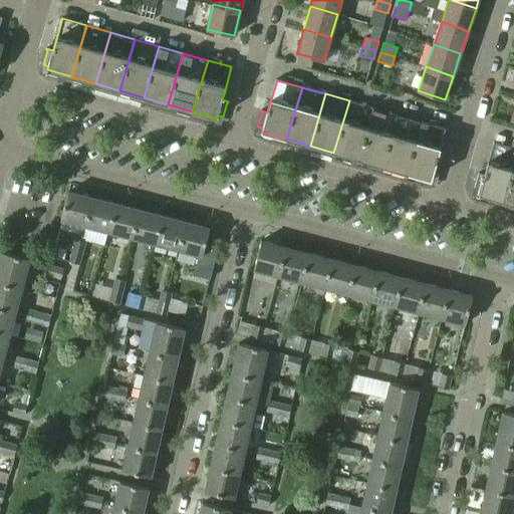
[(357,160),(373,107),(349,100),(333,153),(357,160)]
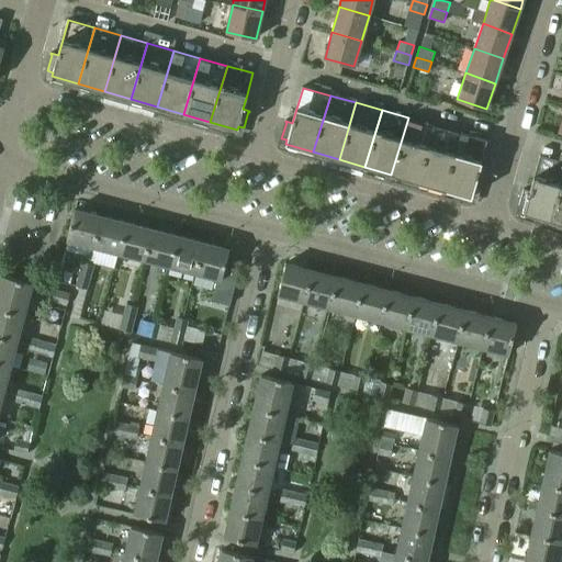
[(418,182),(436,125),(408,117),(391,175),(418,182)]
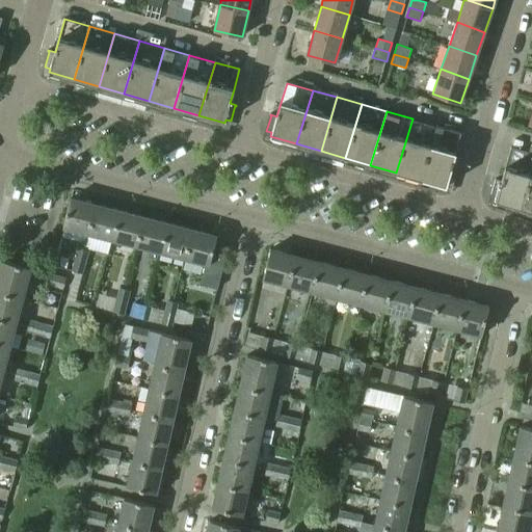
[(420,179),(436,126),(413,118),(396,173),(420,179)]
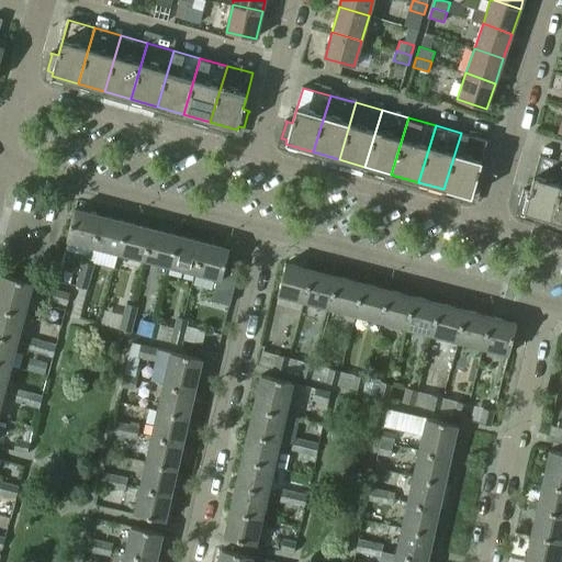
[(482,161),(487,141),(461,133),(444,189),(471,197),(472,193),(478,194),(482,178),(483,179),(484,178),(478,176),(482,161)]
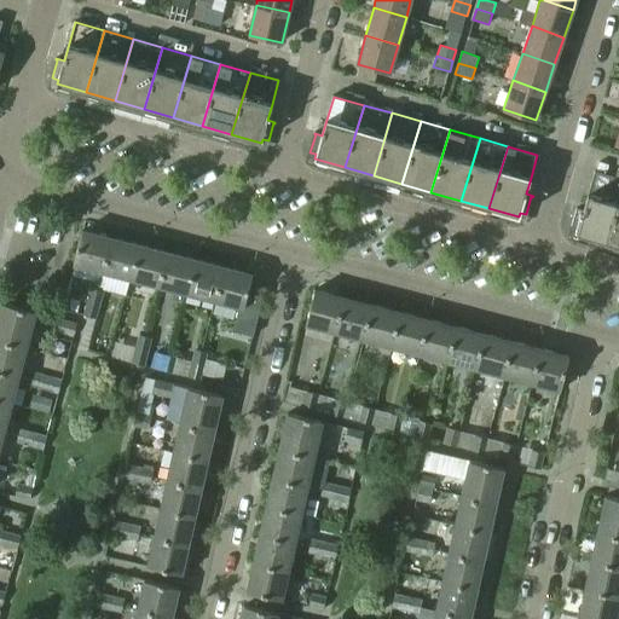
[(607,242),(618,200),(618,178),(595,172),(589,195),(583,210),(577,208),(577,209),(578,209),(572,227),(578,229),(576,233),(607,242)]
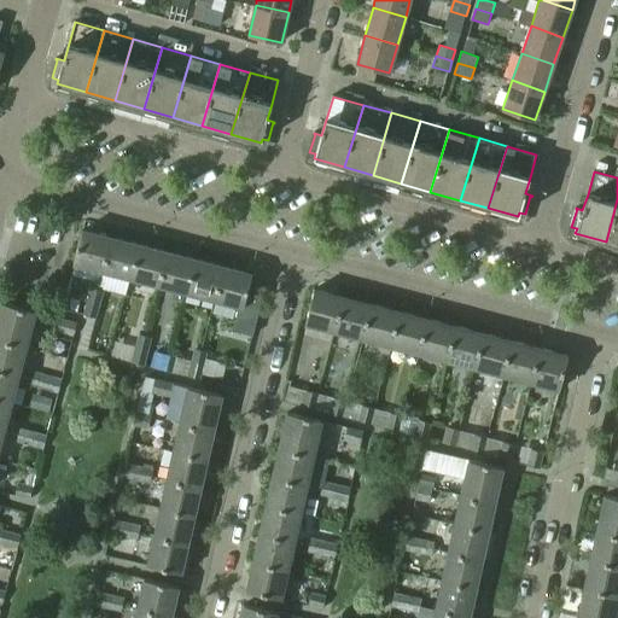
[(617,245),(617,199),(606,242),(617,245)]
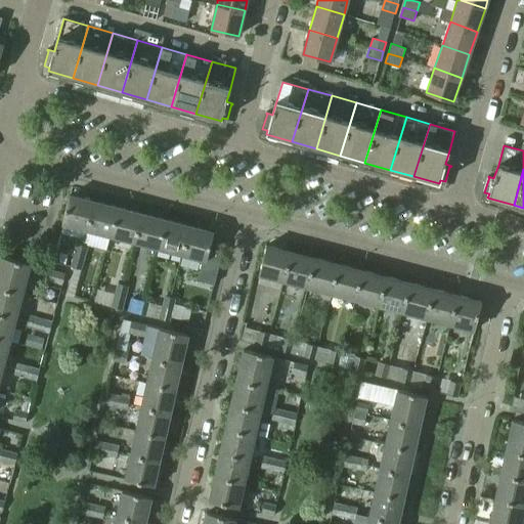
[(88,230),(95,202),(70,195),(62,224),(88,230)]
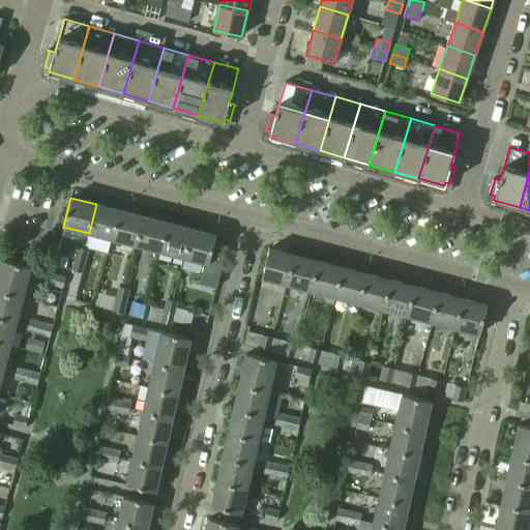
[(113,239),(120,210),(96,204),(89,233),(113,239)]
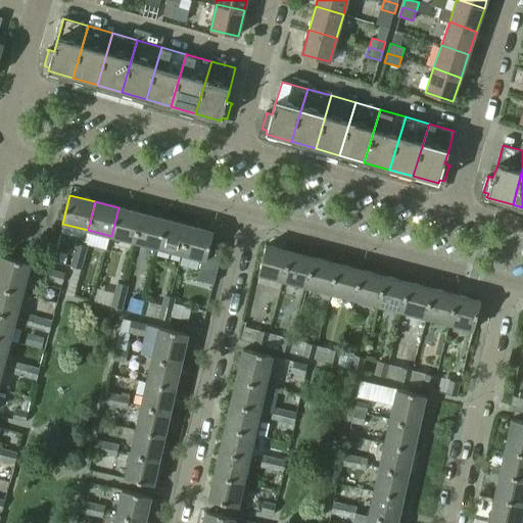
[(135,242),(142,214),(119,207),(111,236),(135,242)]
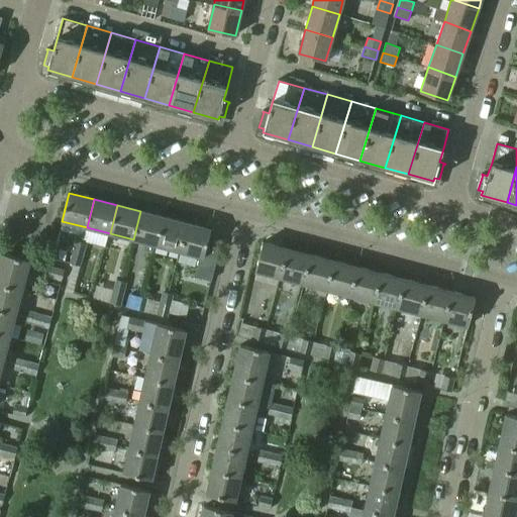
[(158,245),(165,217),(140,211),(133,239),(158,245)]
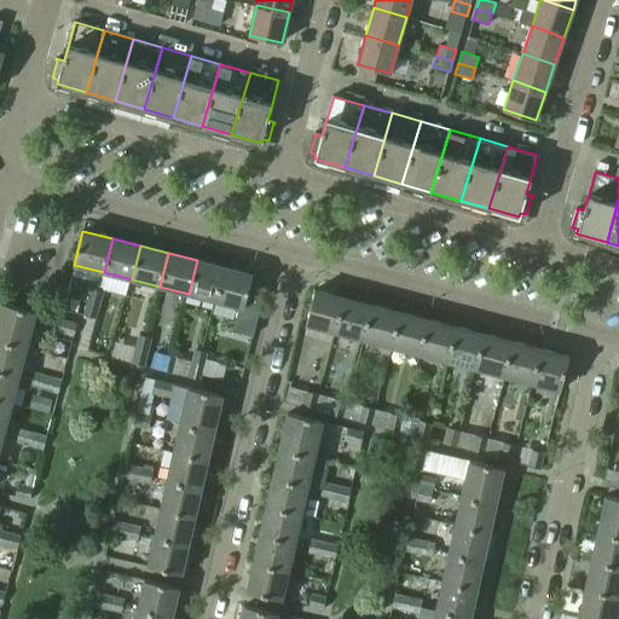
[(215,301),(224,267),(197,260),(189,294),(215,301)]
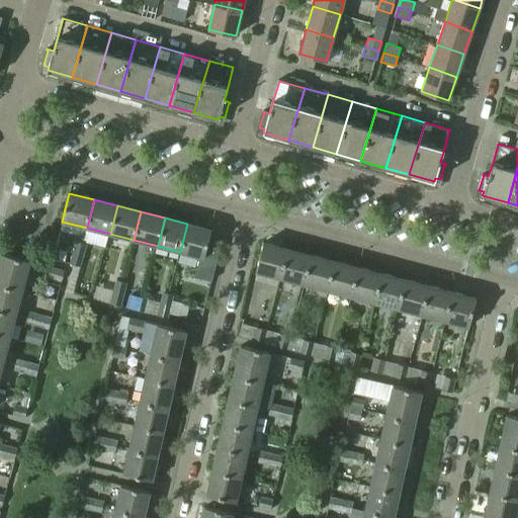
[(211,281),(221,245),(208,242),(211,230),(187,224),(180,252),(200,257),(195,277),(211,281)]
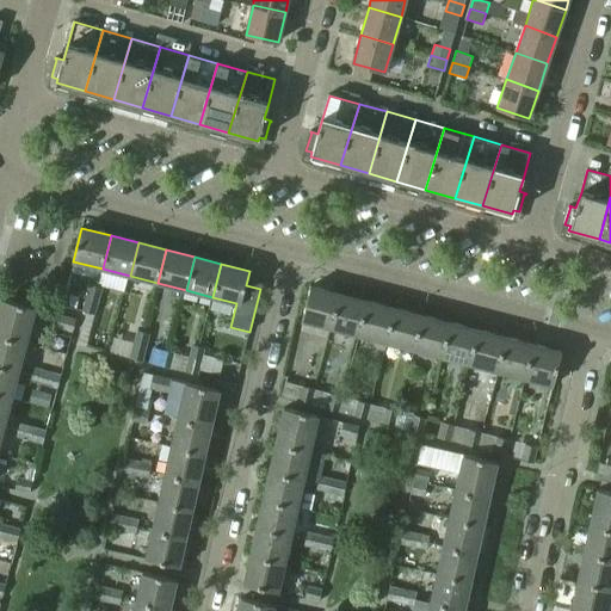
[(97,314),(104,288),(92,284),(85,312),(88,312),(97,314)]
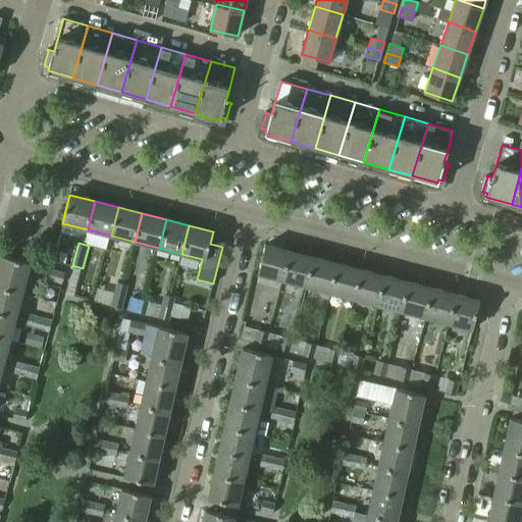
[(283,280),(292,252),(265,245),(258,274),(283,280)]
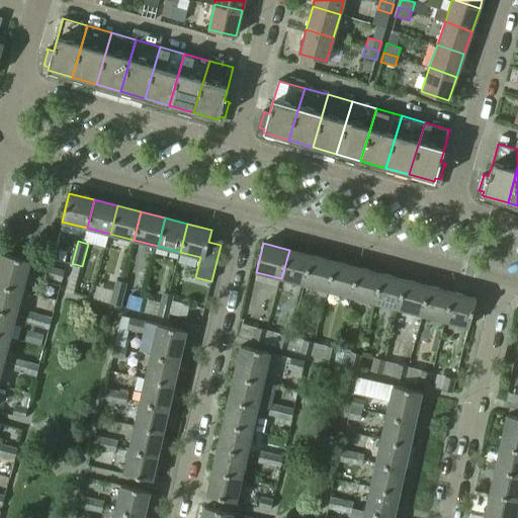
[(306,284),(313,256),(289,250),(281,278),(306,284)]
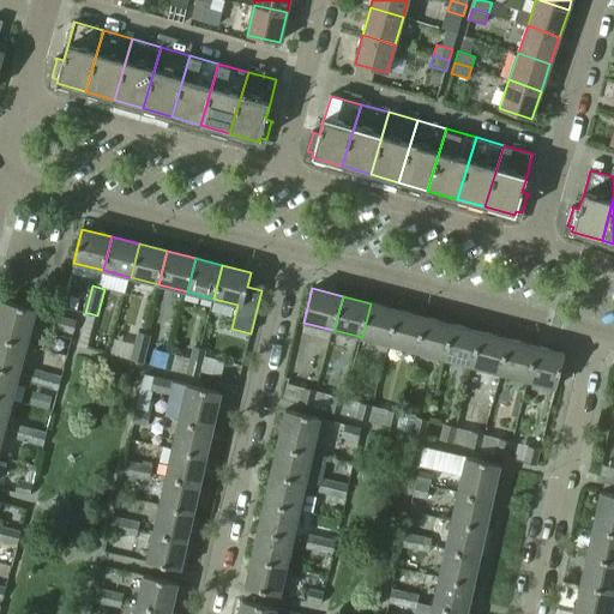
[(29,327),(34,309),(0,301),(0,302),(0,333),(23,341),(26,327),(29,327)]
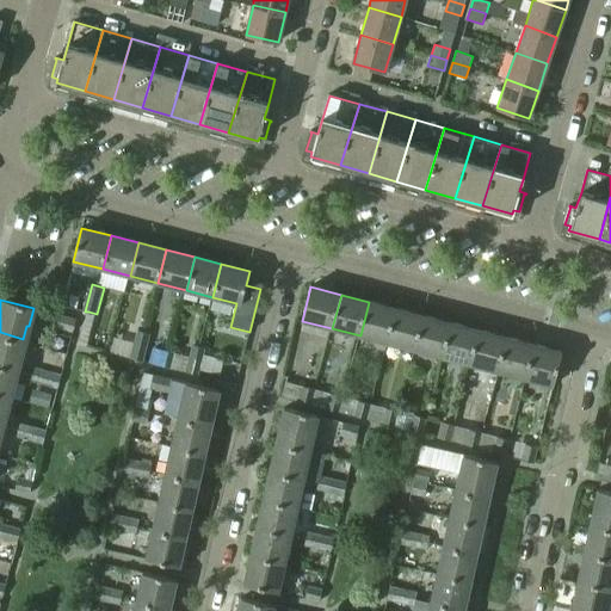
[(388,343),(397,309),(369,302),(360,335),(388,343)]
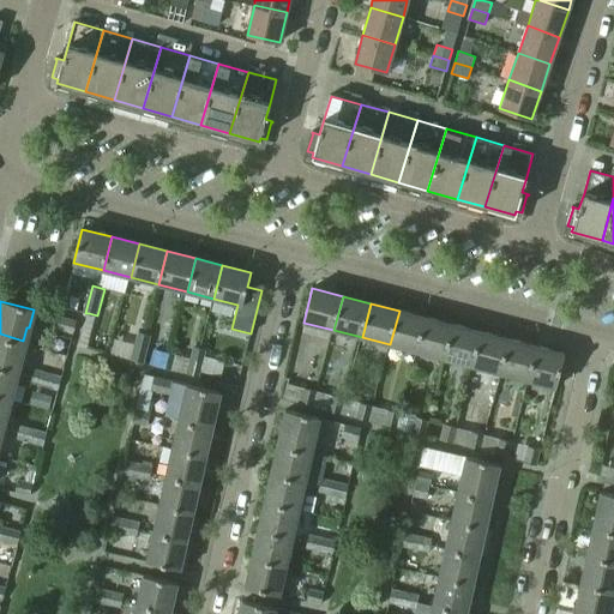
[(416,351),(426,318),(399,311),(390,344),(416,351)]
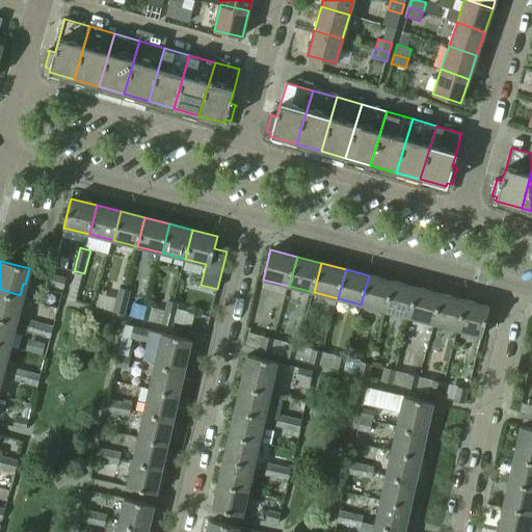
[(67,277),(53,273),(50,286),(63,289),(67,277)]
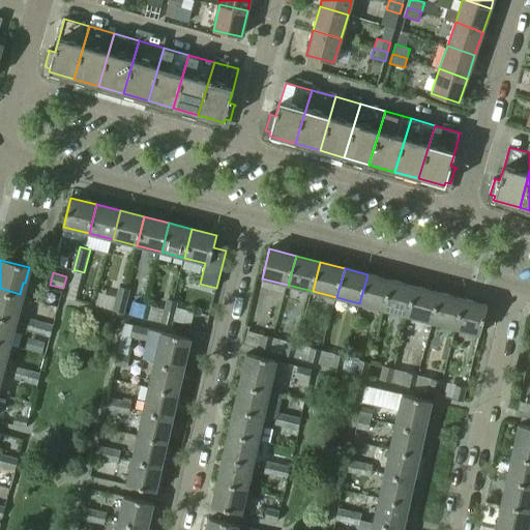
[(383,310),(391,281),(367,274),(359,303),(383,310)]
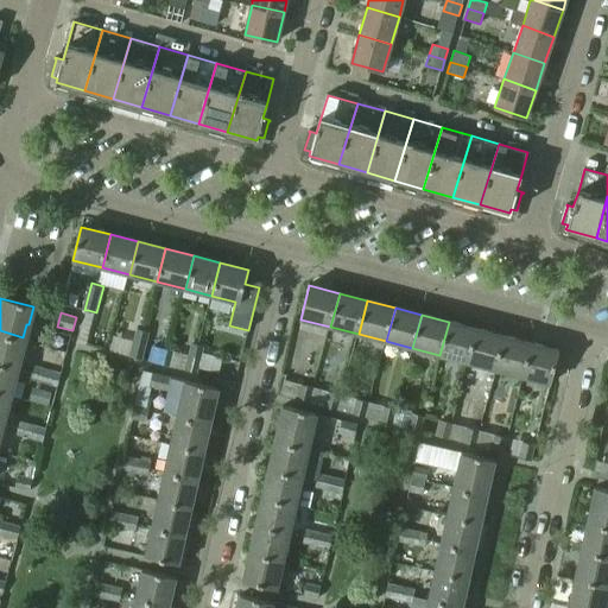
[(468,362),(476,329),(449,322),(439,355),(468,362)]
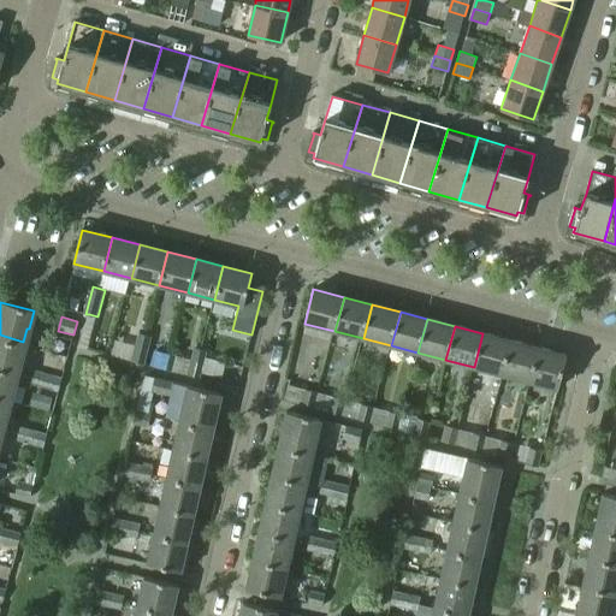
[(140,333),(132,360),(144,363),(152,337),(140,333)]
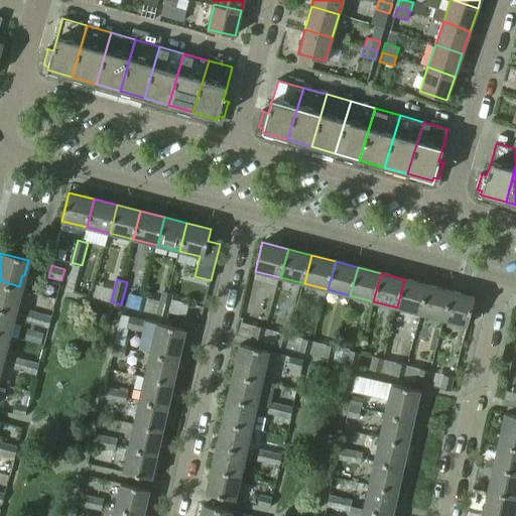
[(421,313),(429,286),(404,279),(397,307),(421,313)]
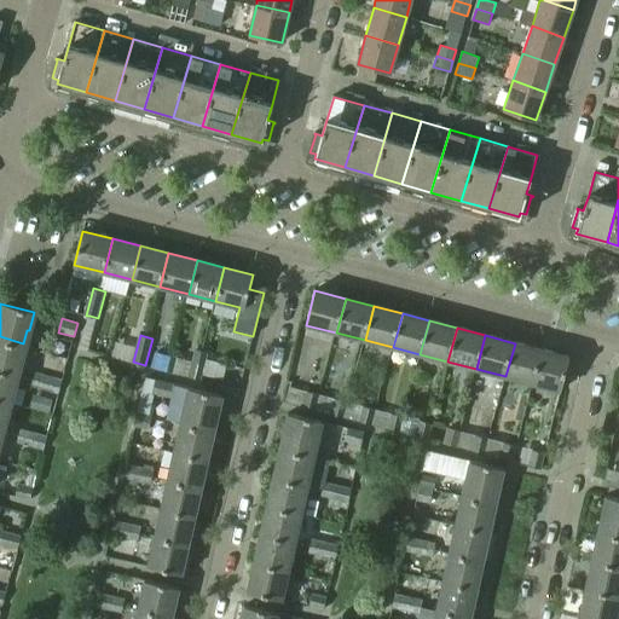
[(17,364),(23,343),(0,336),(0,371),(17,376),(19,365),(17,364)]
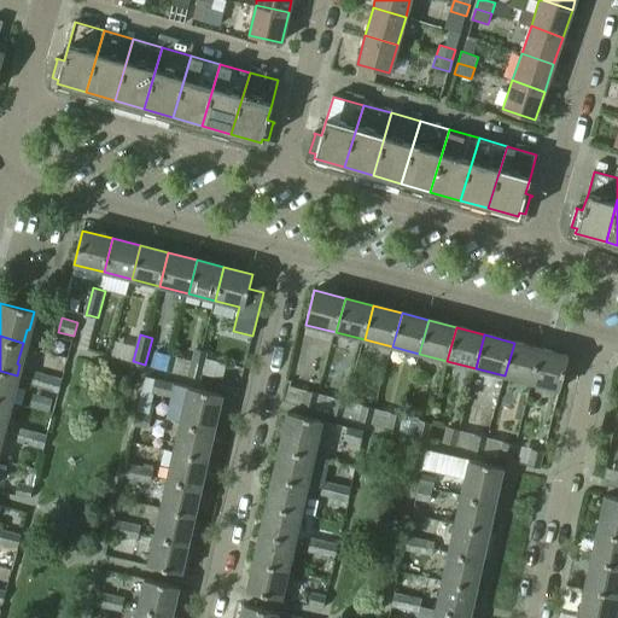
[(534,384),(542,350),(514,343),(505,375),(534,384)]
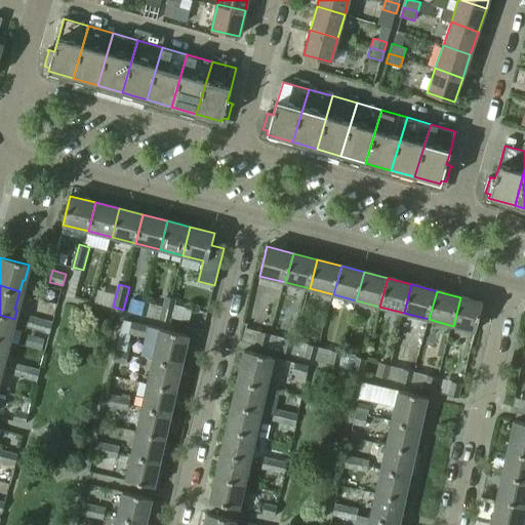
[(166,296),(160,319),(170,322),(176,299),(166,296)]
